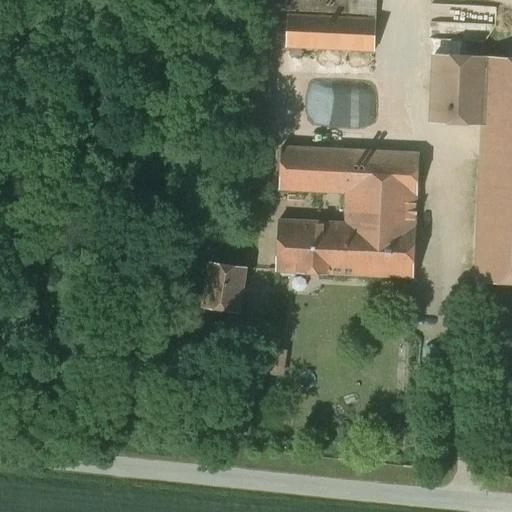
[(376,0),(250,0),(250,8),(376,15),(376,0)]
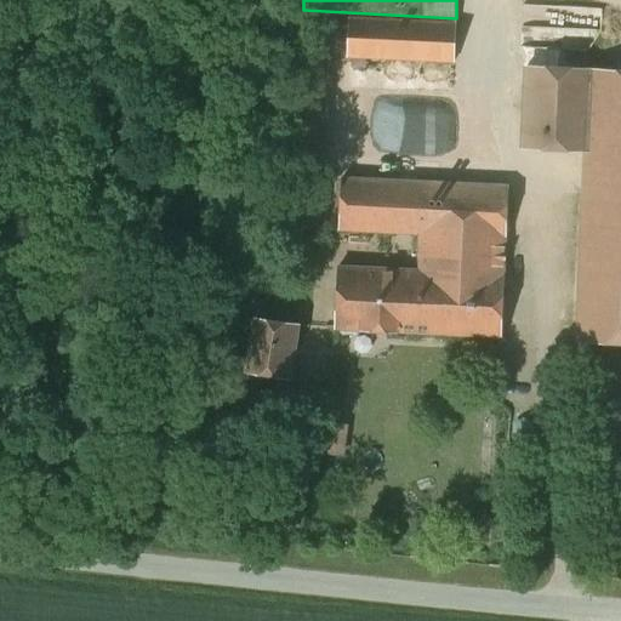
[(524,4),(524,43),(603,44),(603,5),(524,4)]
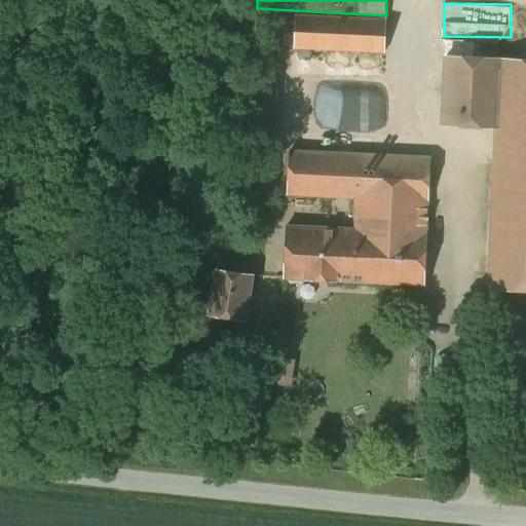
[(386,20),(296,15),(294,48),(384,52),(386,20)]
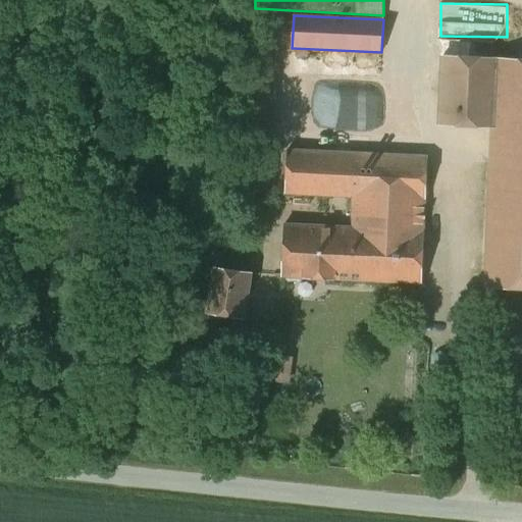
[(494,127),(486,286),(521,289),(521,59),(445,56),(440,125),(494,127)]
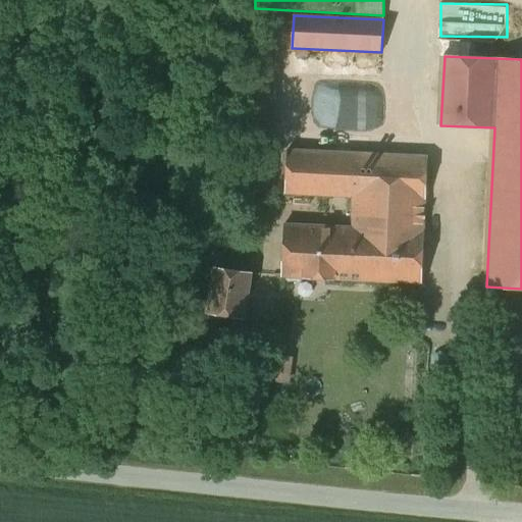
[(427,158),(288,151),(285,194),(353,196),(353,228),(367,229),(365,280),(422,283),(427,158)]
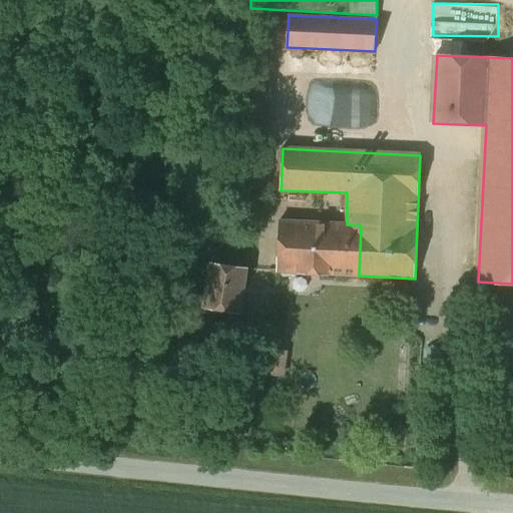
[(347,224),(280,221),(278,272),(359,276),(361,225),(347,224)]
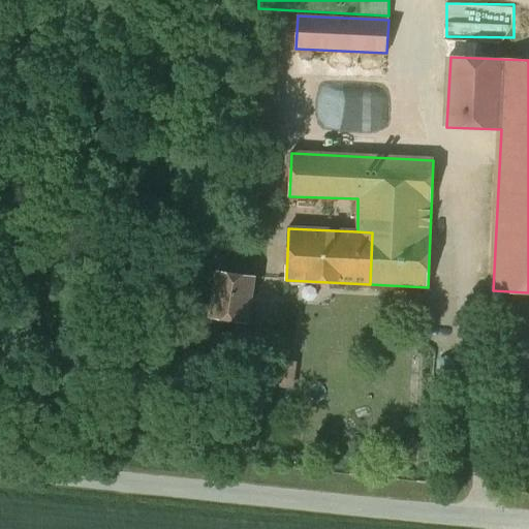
[(255,277),(217,272),(210,318),(248,323),(255,277)]
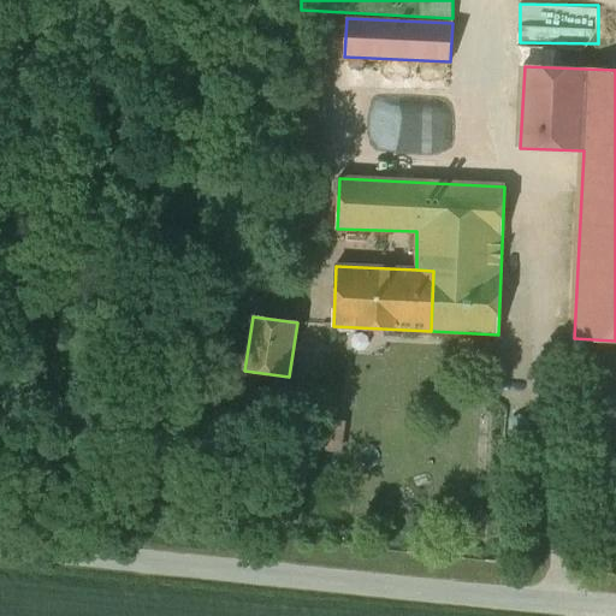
[(347,449),(347,418),(318,416),(318,448),(347,449)]
